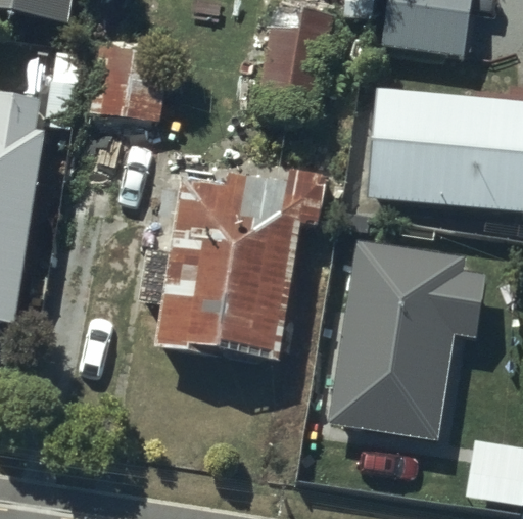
[(72,0),(0,0),(0,10),(68,22),(72,0)]
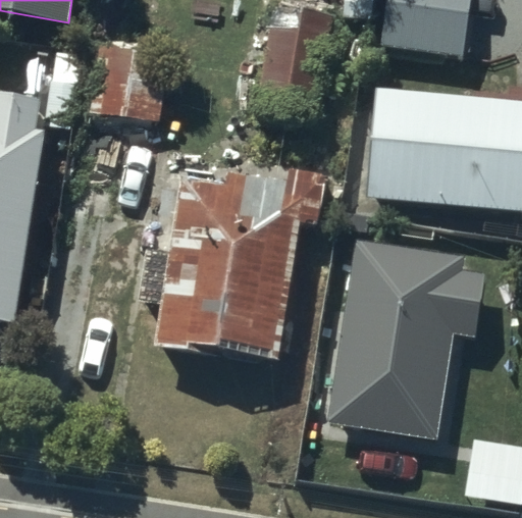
[(468,0),(386,0),(382,48),(464,56),(468,0)]
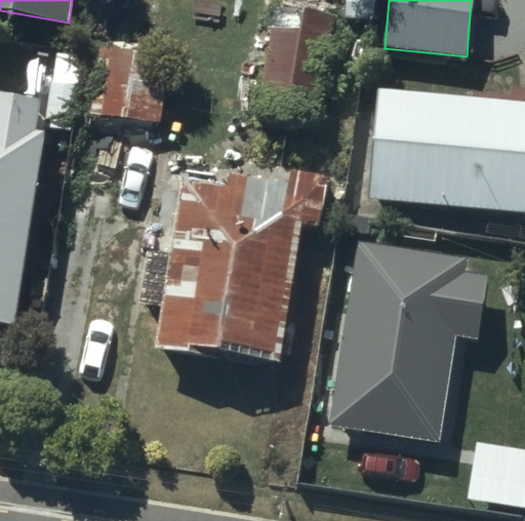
[(334,12),(277,4),(265,96),(322,105),(334,12)]
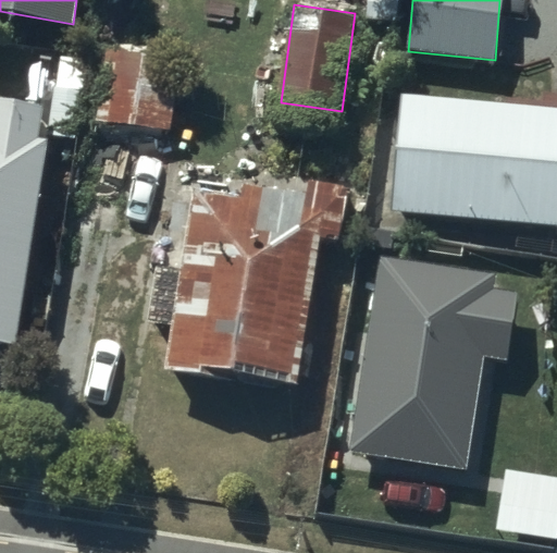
[(141,51),(104,46),(95,122),(132,127),(141,51)]
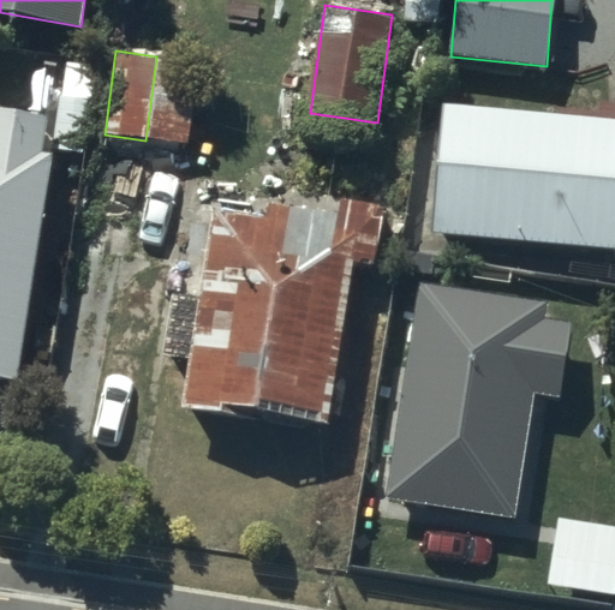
[(614,115),(443,105),(435,233),(614,245),(614,115)]
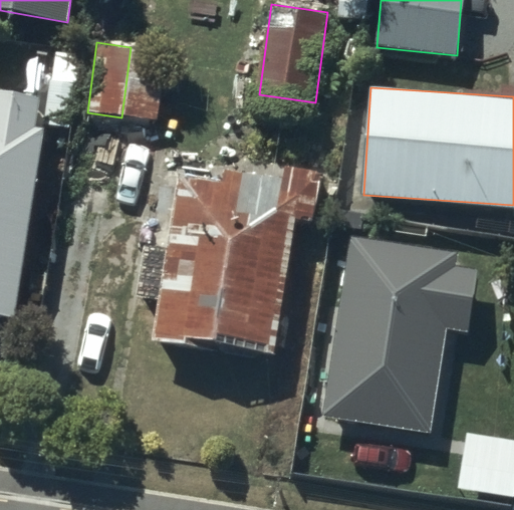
[(0,272),(33,99),(0,92),(0,272)]
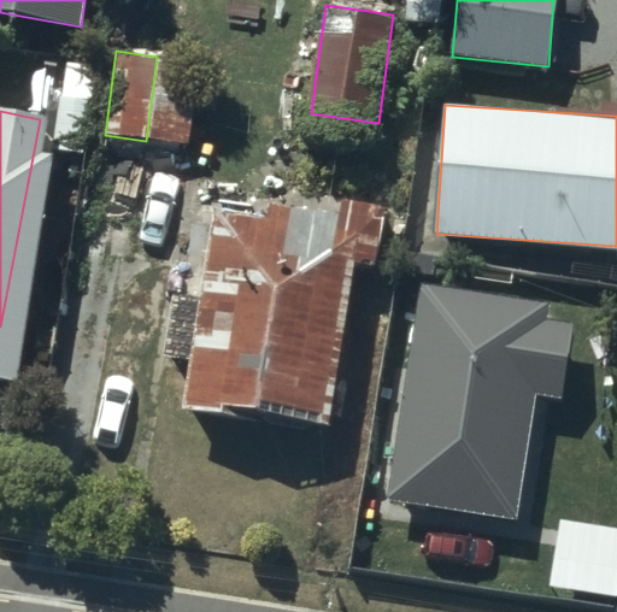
[(216,194),(184,402),(329,422),(353,262),(378,265),(388,204),(341,196),(339,213),(216,194)]
